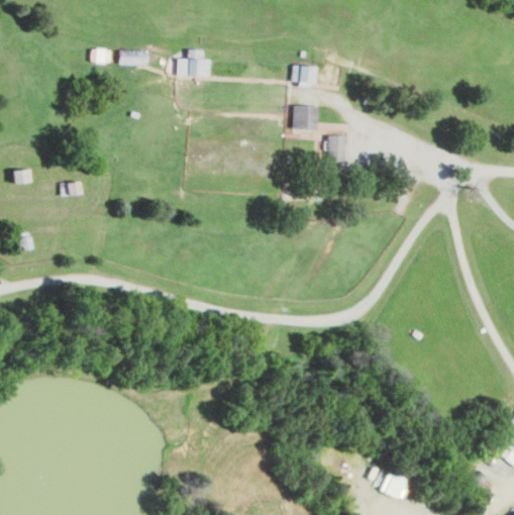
[(92,48),(91,63),(111,64),(111,49),(92,48)]
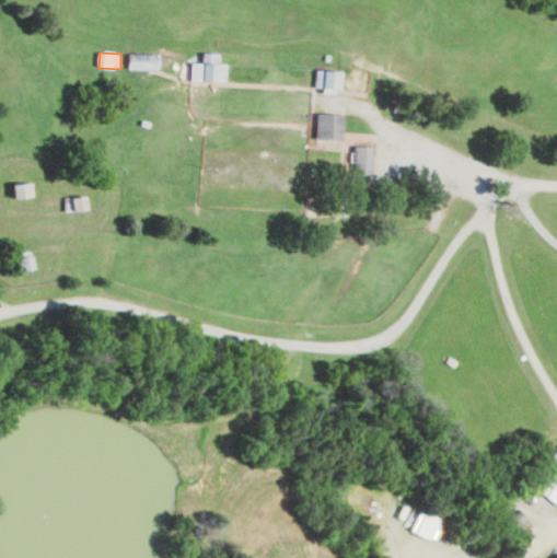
[(129,70),(160,71),(160,55),(129,55),(129,70)]
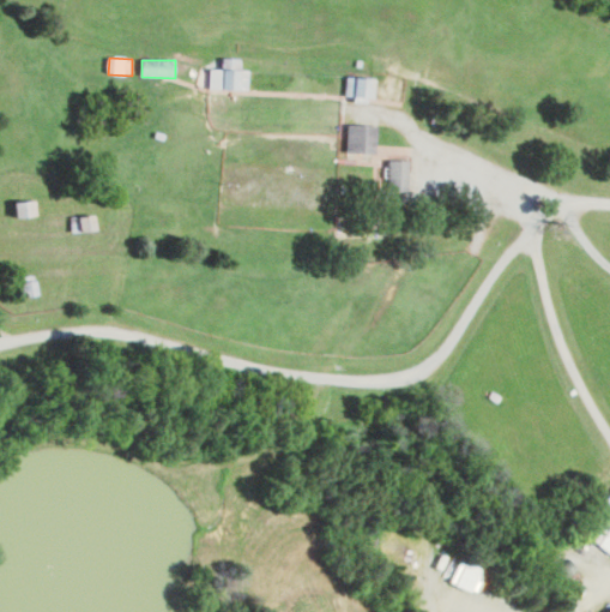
[(251,89),(251,71),(243,71),(243,60),(224,60),(224,70),(207,70),(207,88),(251,89)]
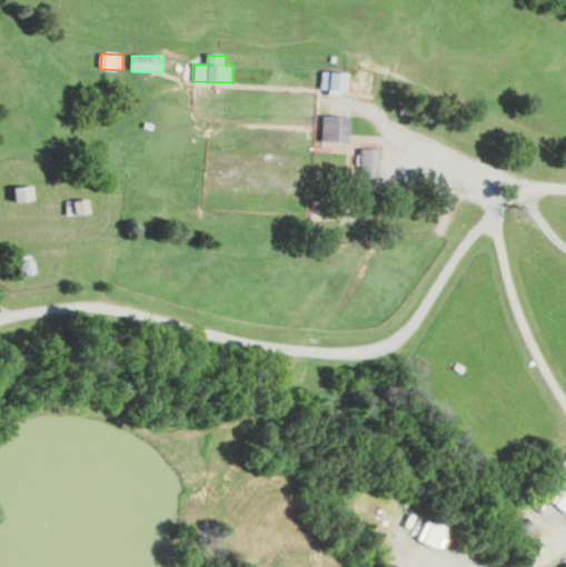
[(350,72),(323,72),(321,90),(350,91),(350,72)]
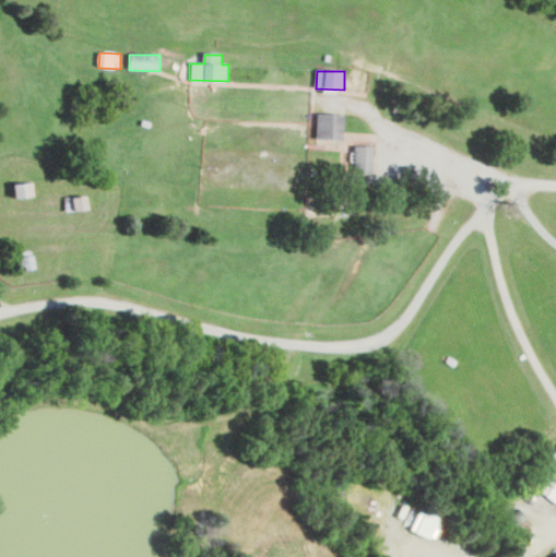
[(317,140),(345,141),(345,115),(318,115),(317,140)]
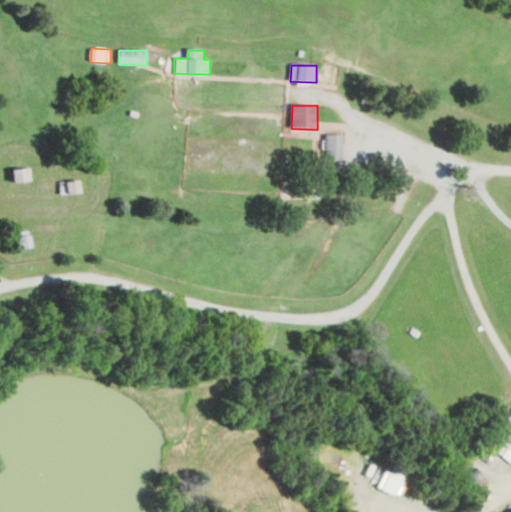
[(343,136),(326,135),(325,162),(342,162),(343,136)]
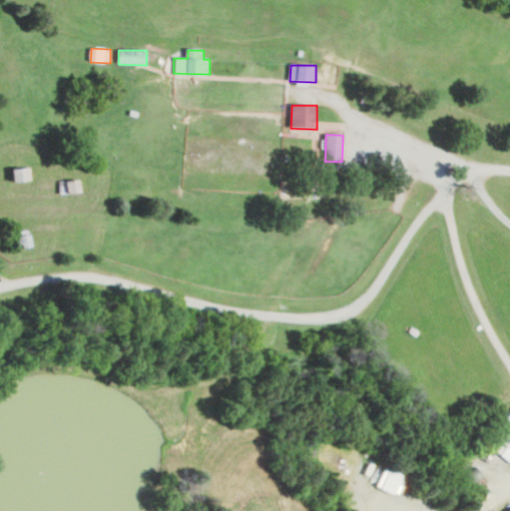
[(14,183),(33,180),(31,167),(11,170),(14,183)]
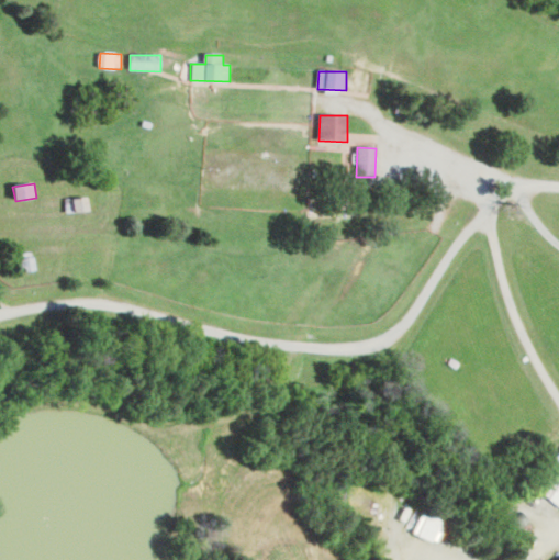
[(90,211),(88,197),(66,200),(67,214),(90,211)]
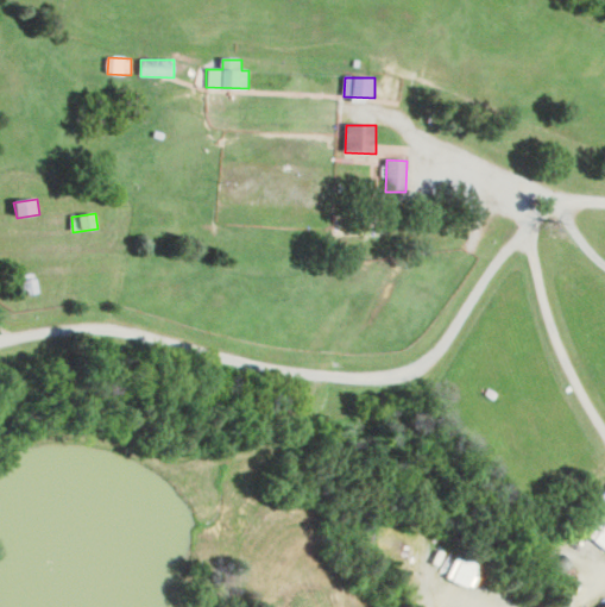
[(19,281),(21,296),(37,294),(35,279),(19,281)]
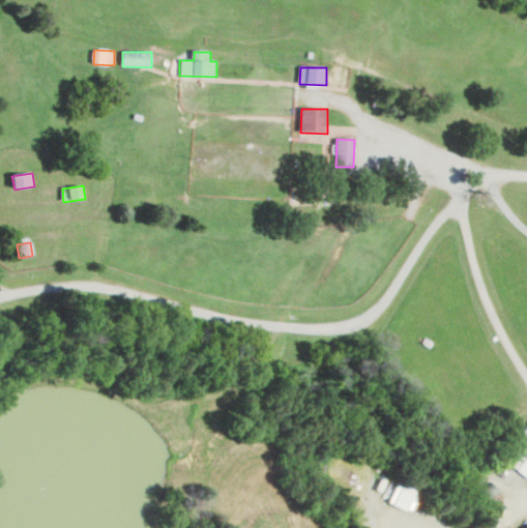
[(526,430),(523,435),(526,437),(526,460),(522,458),(514,469),(526,478),(526,430)]
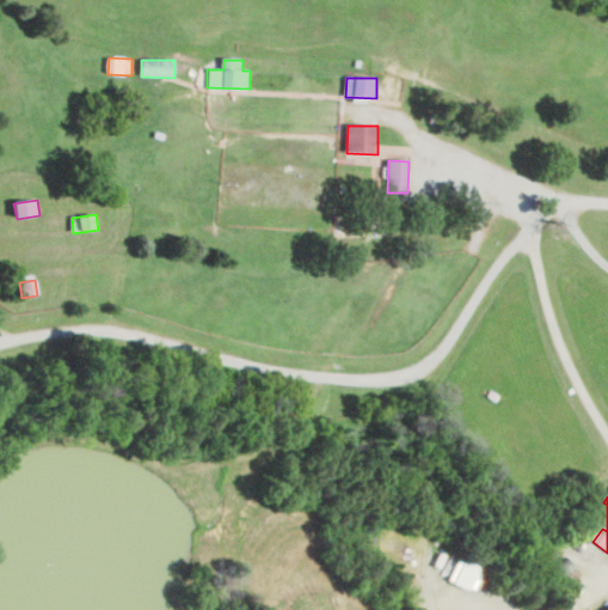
[(449,583),(474,593),(484,571),(460,560),(449,583)]
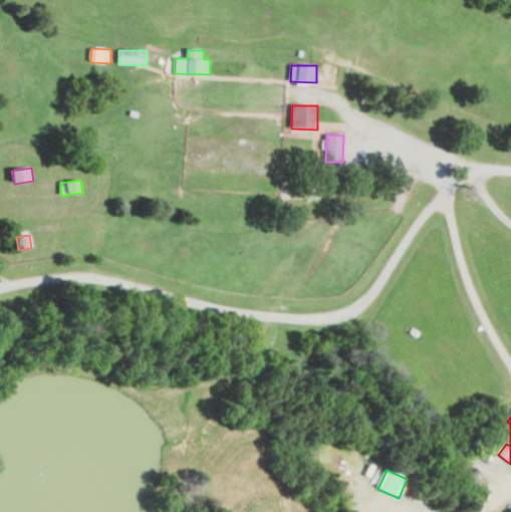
All buildings are outlined.
